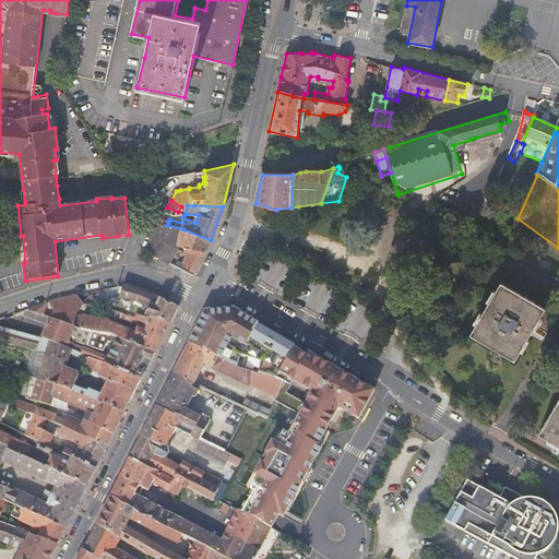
[(152,237),(185,252),(186,248),(204,251),(205,251),(211,240),(183,229),(167,225),(159,224),(152,237)]
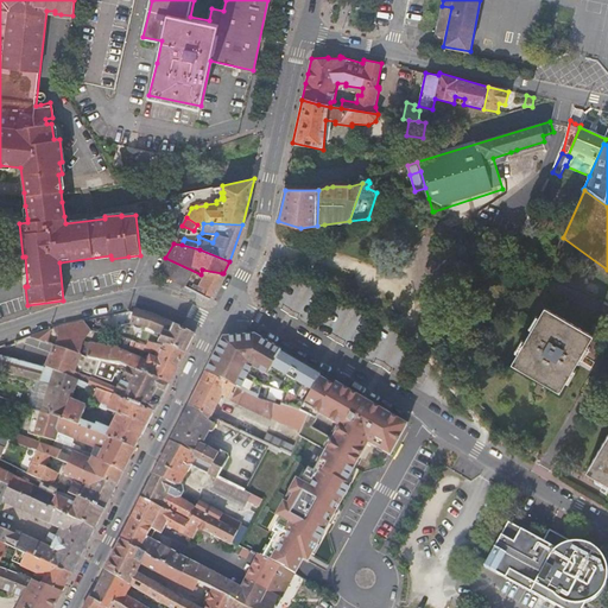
[(542,265),(549,270),(555,257),(546,252),(542,265)]
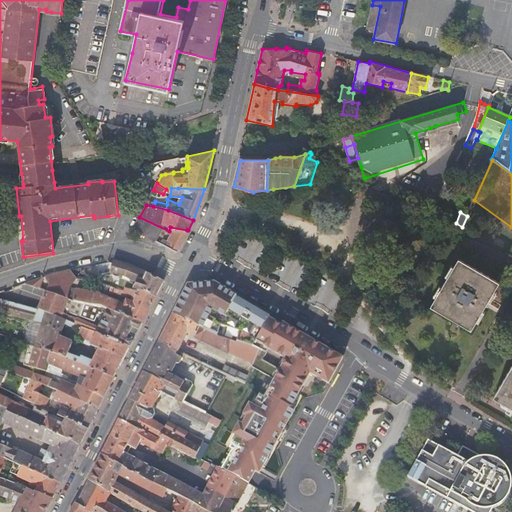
[(163,244),(169,231),(139,217),(133,229),(163,244)]
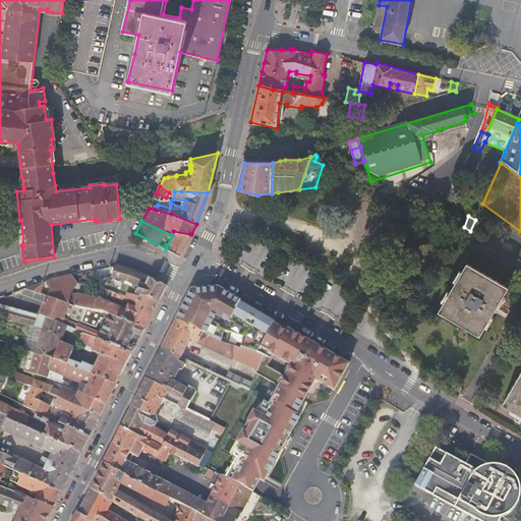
[(181,255),(190,234),(173,231),(172,235),(166,248),(181,256),(182,255),(181,255)]
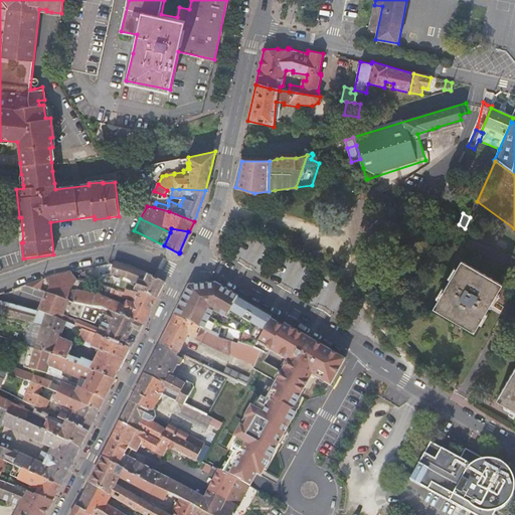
[(496,285),(456,262),(428,309),(469,332),(496,285)]
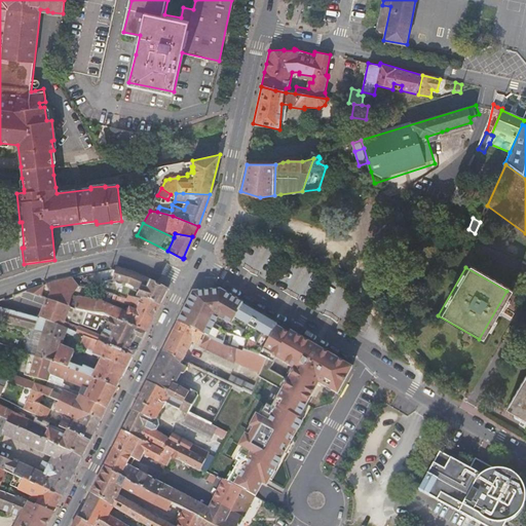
[(142,297),(159,306),(167,289),(150,278),(117,268),(114,282),(126,284),(133,287),(126,298),(141,299),(142,297)]
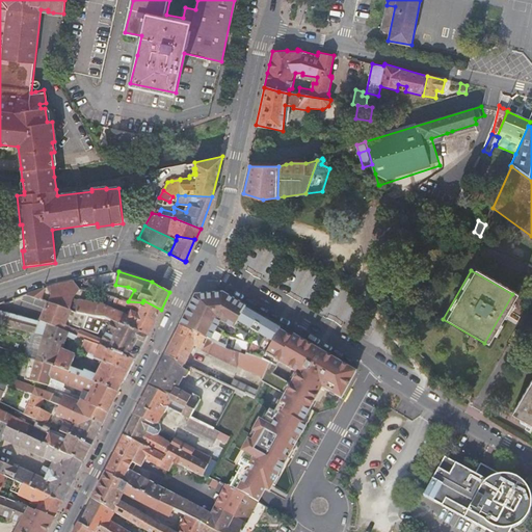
[(77,313),(105,319),(126,327),(148,337),(161,310),(143,300),(142,302),(128,301),(111,297),(108,297),(90,293),(89,297),(114,303),(114,304),(127,308),(131,306),(141,308),(138,314),(131,311),(129,317),(100,304),(79,301),(79,303),(73,301),(79,291),(72,281),(63,283),(49,287),(51,294),(48,303),(70,311),(77,314),(77,313)]
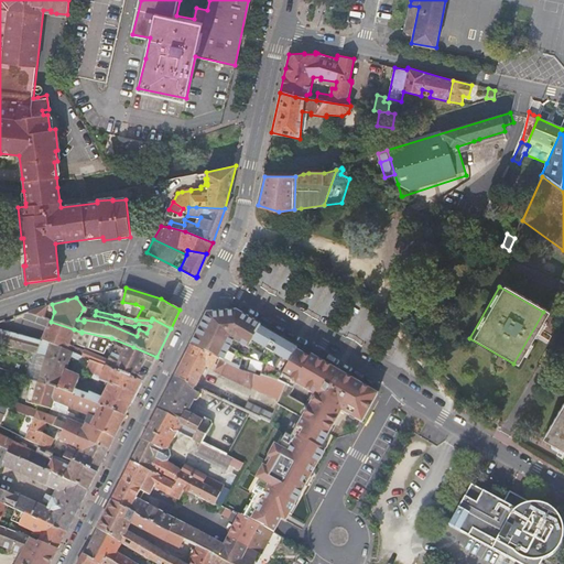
[(47,306),(26,313),(50,321),(52,317),(44,314),(47,306)]
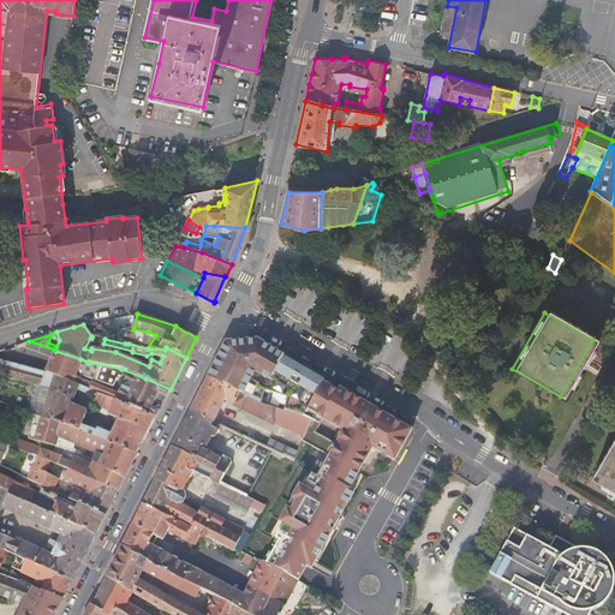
[(285,356),(257,339),(226,342),(208,376),(251,398),(260,401),(263,389),(286,396),(282,408),(304,416),(324,381),(285,357),(285,356)]
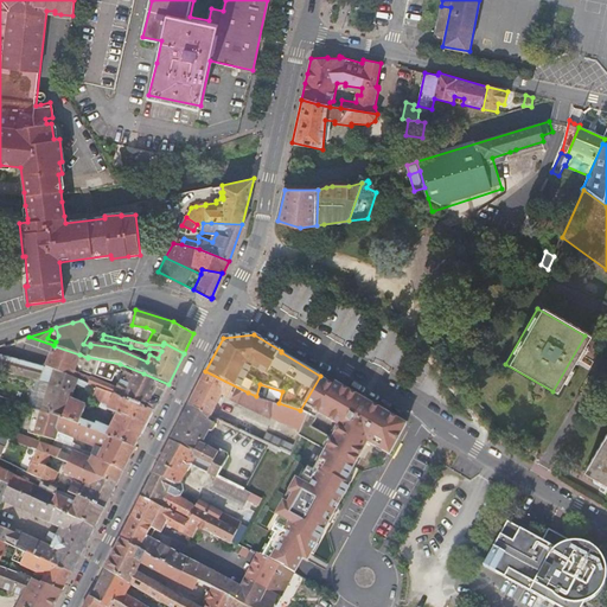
[(46,368),(77,379),(80,375),(72,372),(80,355),(55,346),(46,368)]
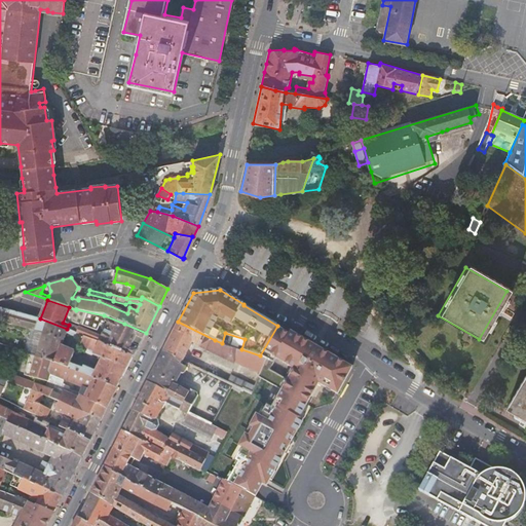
[(0,321),(34,331),(37,318),(0,308),(0,321)]
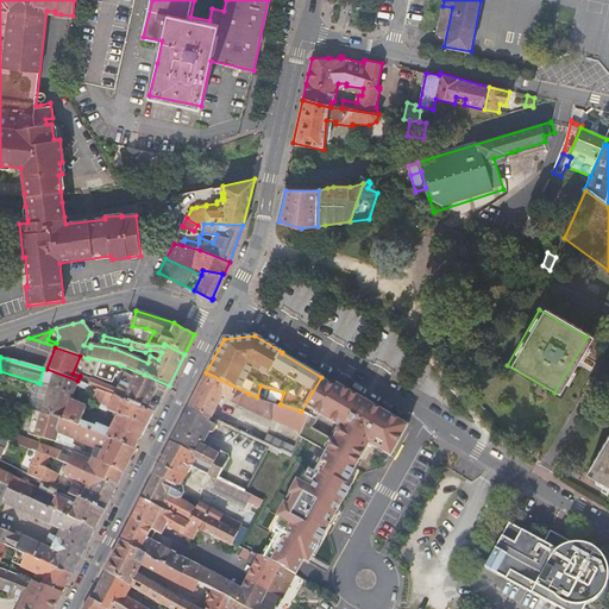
[(90,387),(98,389),(155,413),(169,385),(144,375),(120,365),(118,370),(126,374),(118,390),(92,380),(85,377),(82,383),(90,387)]
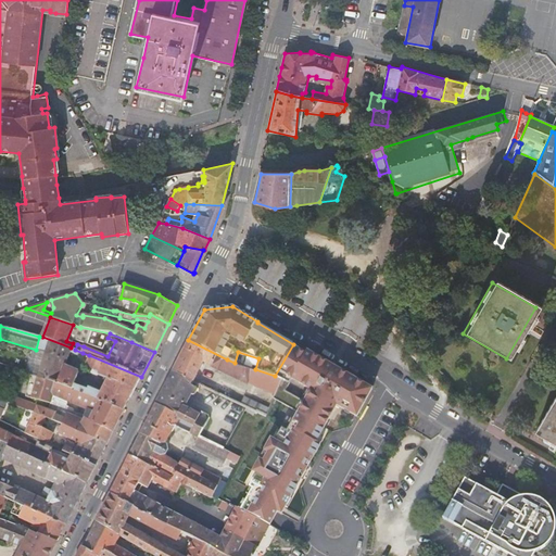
[(39,377),(62,384),(99,399),(124,411),(141,377),(89,355),(85,365),(101,371),(99,375),(109,379),(102,393),(89,389),(88,390),(75,384),(79,373),(65,366),(71,352),(81,357),(83,353),(75,350),(71,348),(42,337),(40,336),(39,337),(36,350),(47,353),(39,377)]
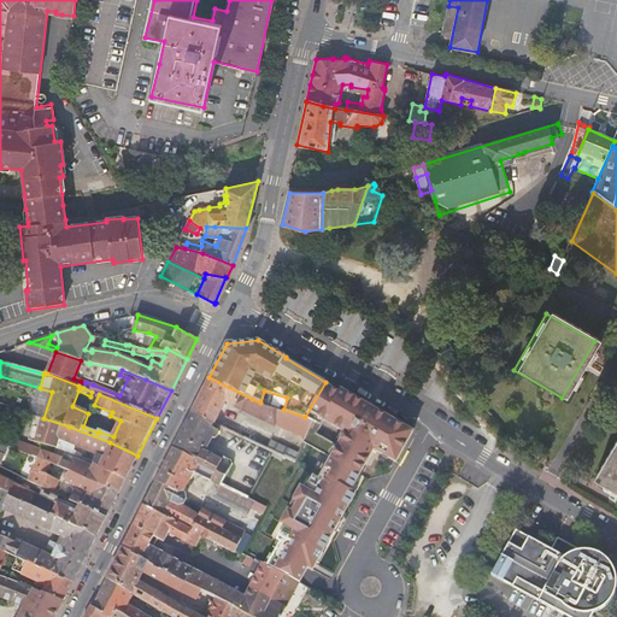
[(275,425),(305,438),(312,421),(305,417),(283,410),(260,403),(252,399),(209,377),(192,412),(215,423),(225,401),(234,406),(275,427),(275,425)]
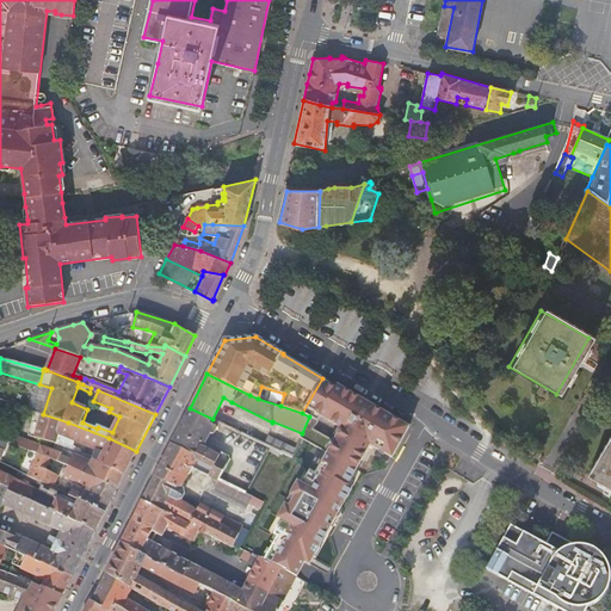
[(382,417),(371,411),(372,406),(323,377),(322,378),(302,413),(309,417),(327,425),(371,445),(394,456),(395,454),(409,427),(384,413),(382,417)]
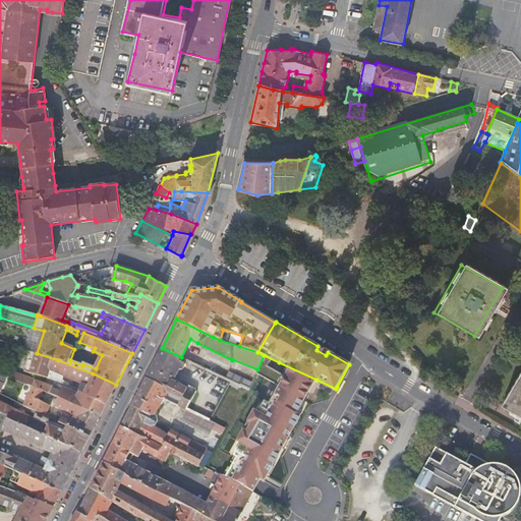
[(179,361),(181,357),(162,348),(147,379),(169,391),(165,398),(185,409),(187,409),(195,391),(195,389),(174,379),(179,369),(181,369),(182,369),(184,367),(184,364),(183,363),(179,361)]
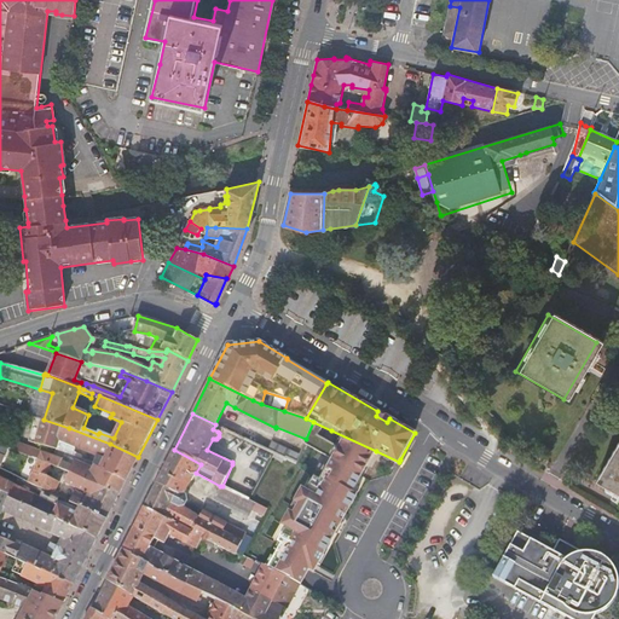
[(105,469),(127,479),(138,457),(110,444),(69,428),(44,420),(38,444),(57,450),(59,440),(109,461),(105,469)]
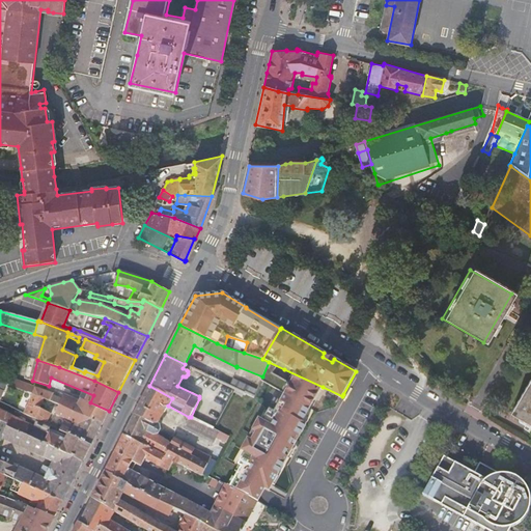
[(284,369),(269,362),(262,376),(260,381),(286,395),(278,409),(288,414),(295,400),(287,397),(289,393),(294,394),(298,385),(294,384),(296,381),(282,374),(284,369)]
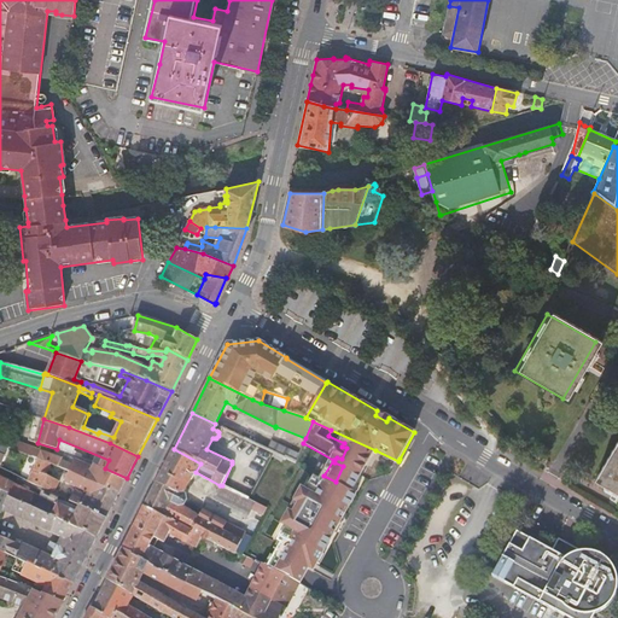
[(336,482),(354,489),(374,452),(375,450),(331,430),(328,436),(344,443),(342,447),(347,448),(342,459),(337,458),(334,462),(343,466),(336,482)]
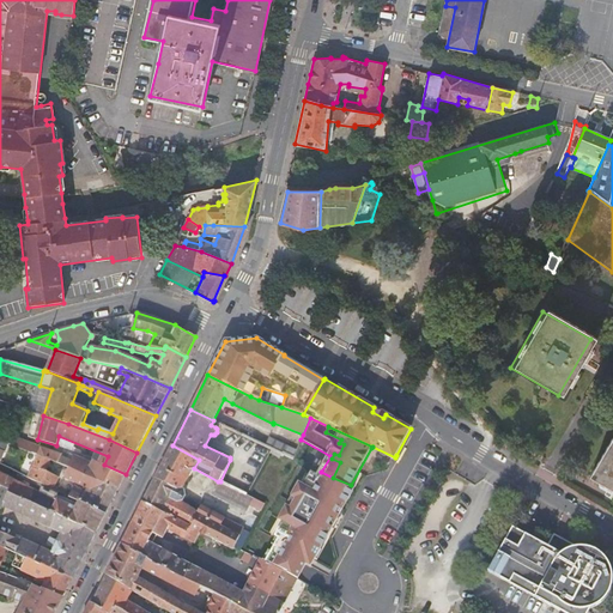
[(612,489),(612,430),(587,474),(612,489)]
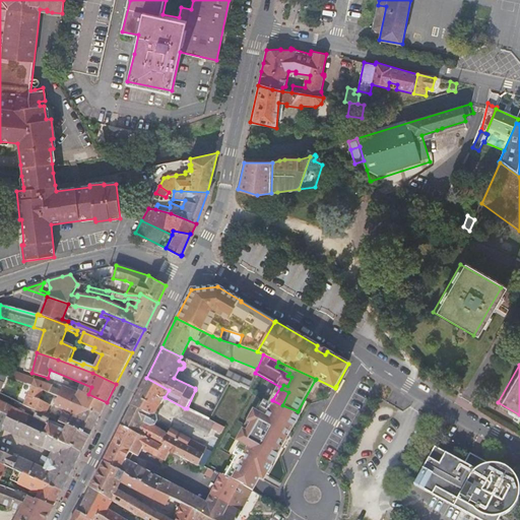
[(107,402),(88,394),(82,391),(79,393),(64,386),(64,387),(58,384),(58,385),(56,389),(53,387),(53,386),(10,371),(8,377),(33,386),(45,390),(60,397),(101,415),(107,402)]
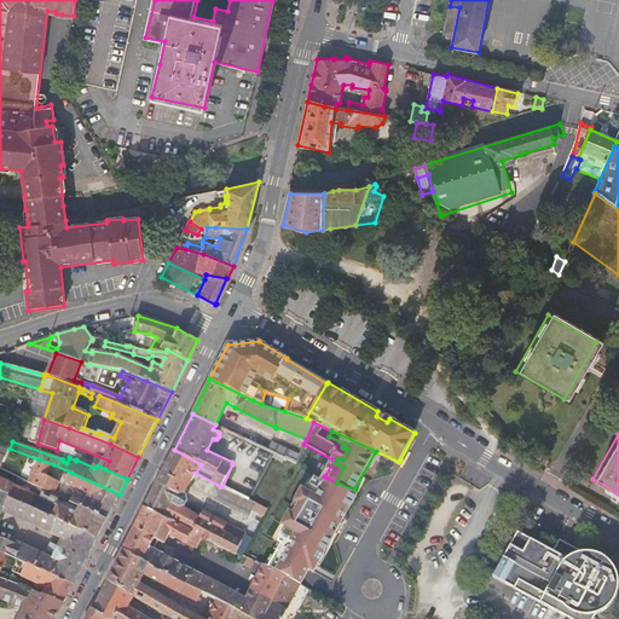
[(285,457),(295,462),(299,455),(272,443),(267,451),(284,458),(285,457)]
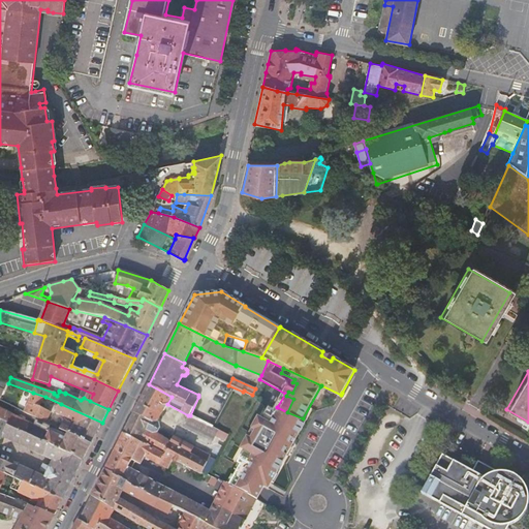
[(172,397),(149,384),(124,433),(163,454),(168,444),(207,464),(211,458),(211,456),(174,436),(170,442),(156,433),(157,432),(159,428),(158,424),(157,423),(164,407),(167,404),(172,397)]
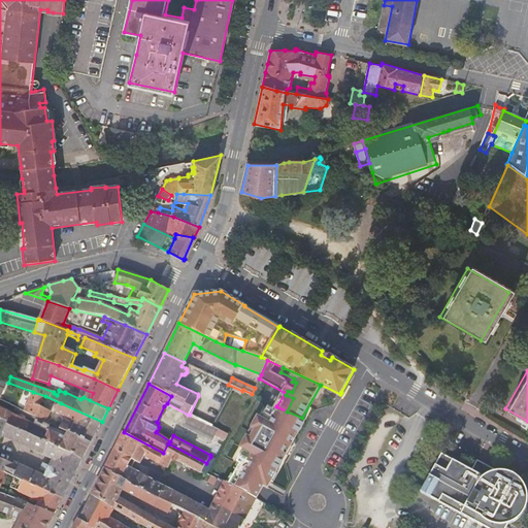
[(340,394),(321,385),(320,386),(339,396),(340,394)]
